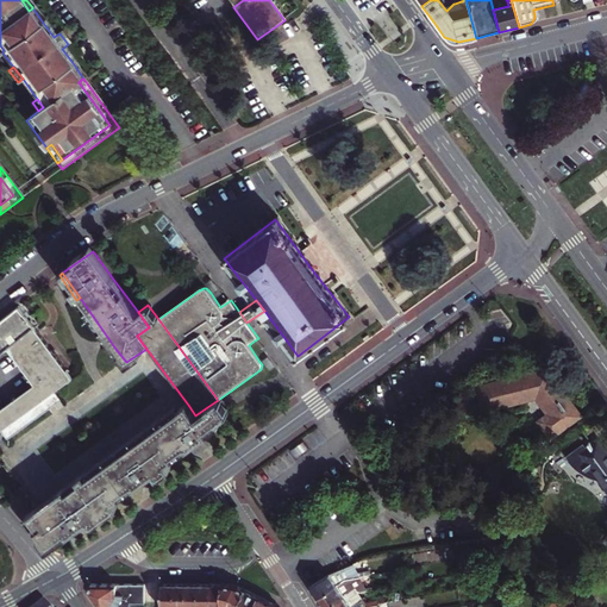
[(72,380),(32,330),(16,310),(0,321),(0,430),(7,425),(54,393),(72,380)]
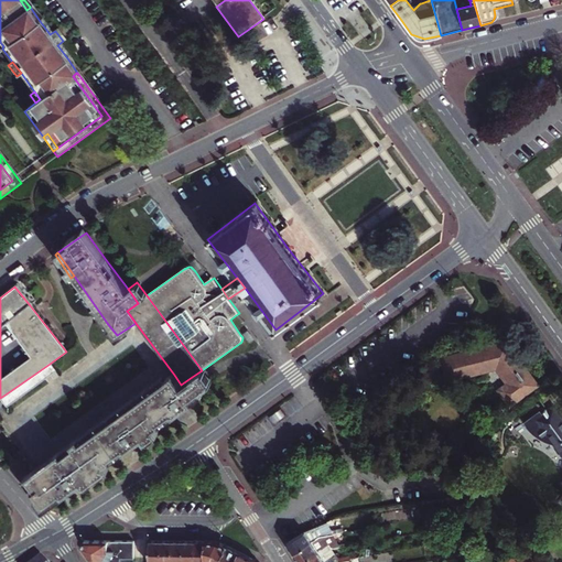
[(498,391),(509,407),(535,387),(521,369),(529,364),(521,353),(514,358),(504,344),(440,360),(445,382),(495,369),(507,386),(498,391)]
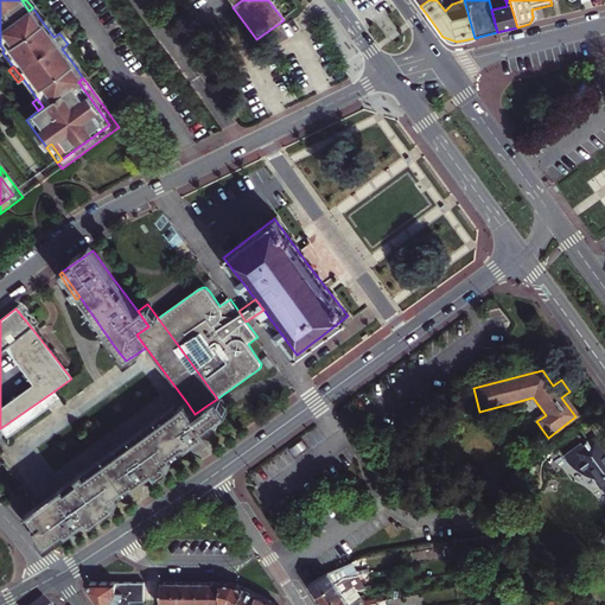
[(7,424),(13,432),(59,400),(53,392),(7,424)]
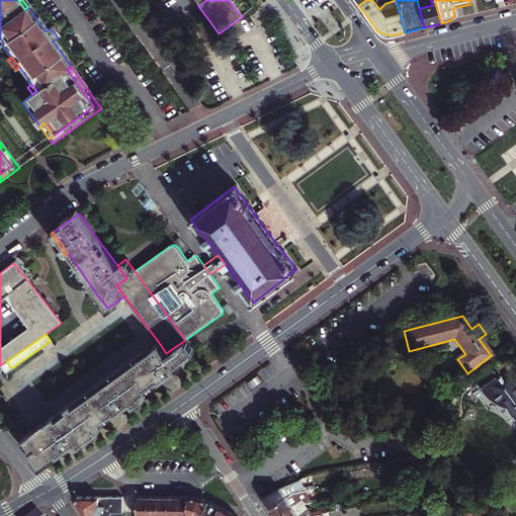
[(166,353),(160,344),(152,350),(34,433),(31,435),(25,439),(40,461),(55,451),(57,453),(75,441),(98,424),(131,402),(143,394),(168,376),(177,369),(175,366),(186,359),(183,355),(180,351),(178,349),(176,346),(166,353)]
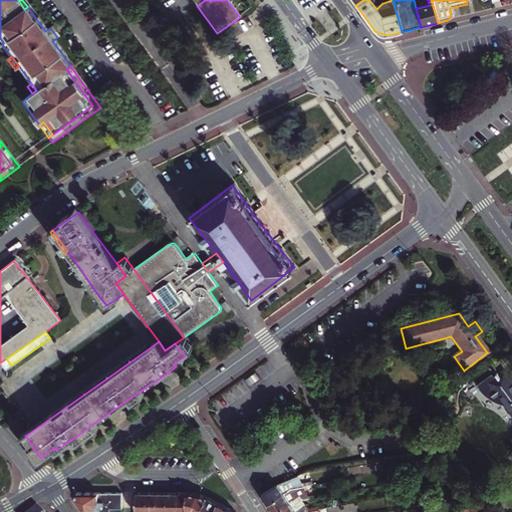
[(11,365),(6,358),(0,362),(3,366),(5,369),(11,365)]
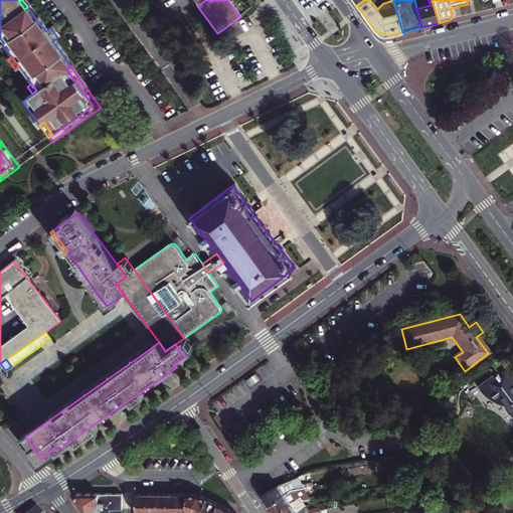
[(494,401),(498,398),(512,417),(512,385),(512,386),(503,374),(499,377),(497,375),(495,376),(497,379),(489,385),(493,391),(489,394),(494,401)]
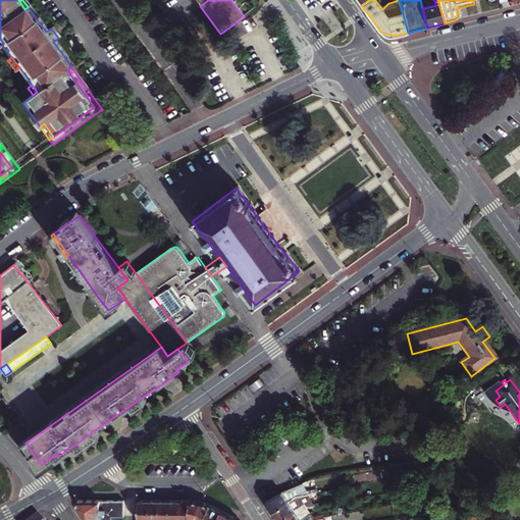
[(147,401),(144,397),(132,405),(135,409),(147,401)]
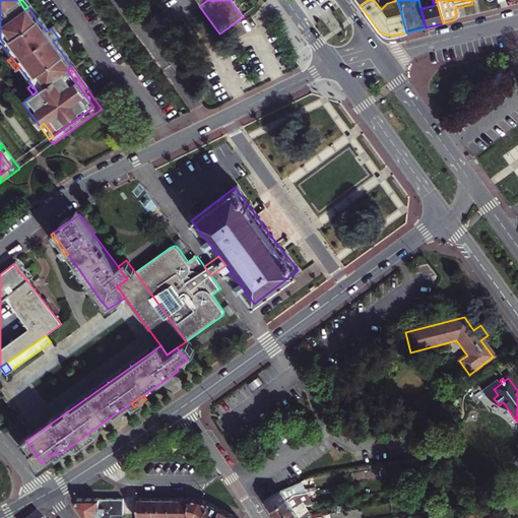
[(78,447),(102,431),(99,426),(75,443),(78,447)]
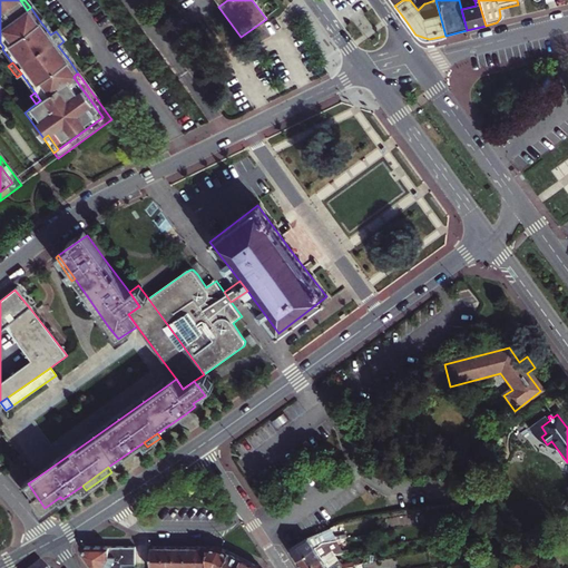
[(287,550),(294,560),(325,542),(336,541),(327,527),(287,550)]
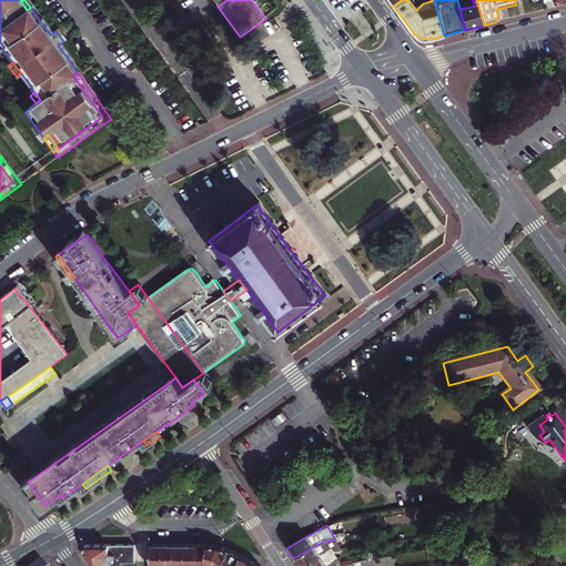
[(293,558),(297,565),(305,565),(331,551),(333,555),(343,553),(335,539),(324,541),(293,558)]
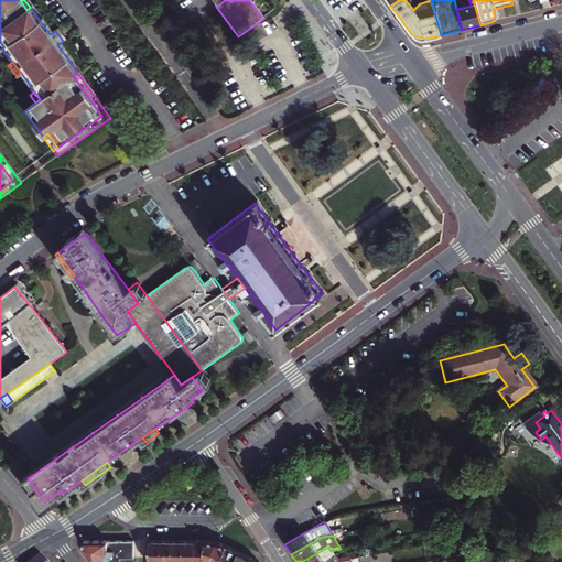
[(132,542),(117,542),(83,542),(79,549),(88,561),(101,561),(119,561),(119,560),(132,560),(132,542)]
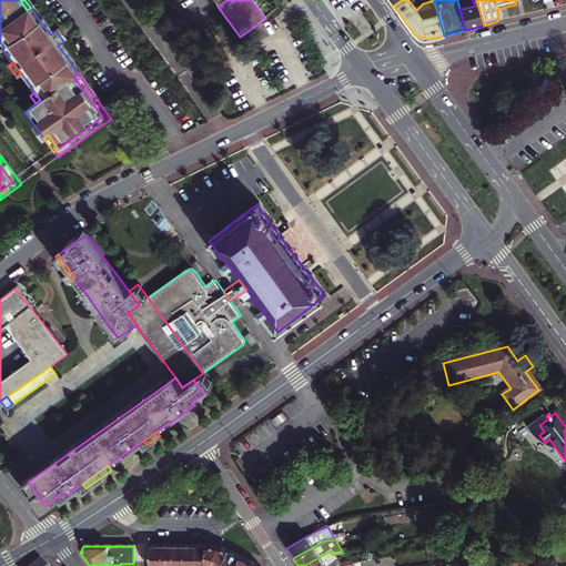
[(159,565),(159,546),(148,546),(148,564),(148,565),(159,565)]
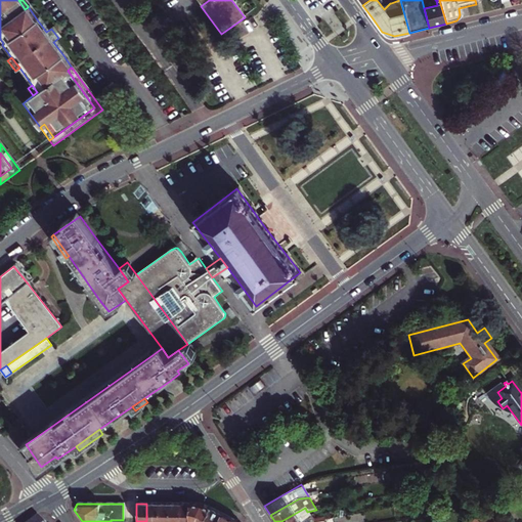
[(157,521),(157,504),(146,504),(146,521),(157,521)]
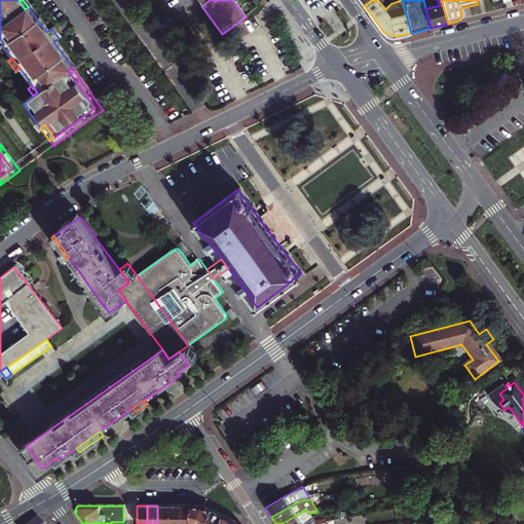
[(167,523),(167,506),(157,506),(157,523),(167,523)]
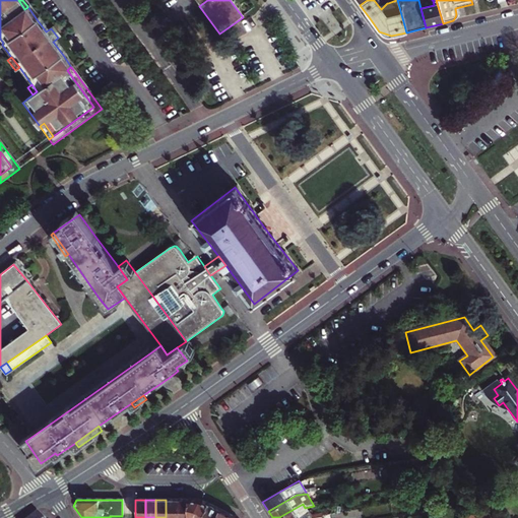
[(176,517),(176,500),(166,500),(166,517),(176,517)]
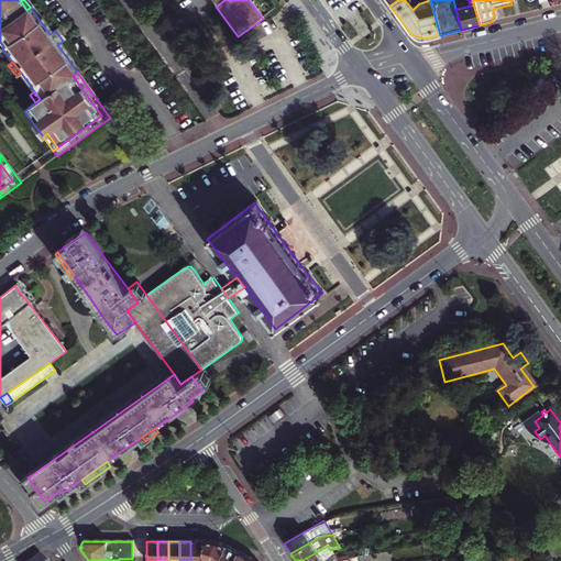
[(190,541),(190,560),(200,560),(201,542),(190,541)]
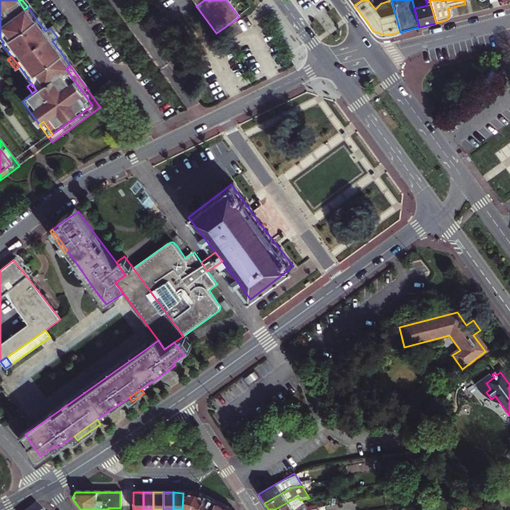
[(196,509),(203,496),(196,493),(195,493),(183,493),(182,509),(196,509)]
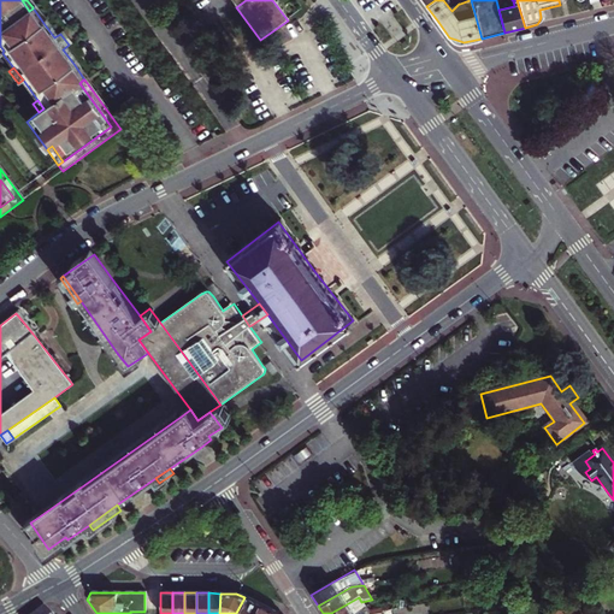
[(253,613),(258,604),(244,597),(236,613),(253,613)]
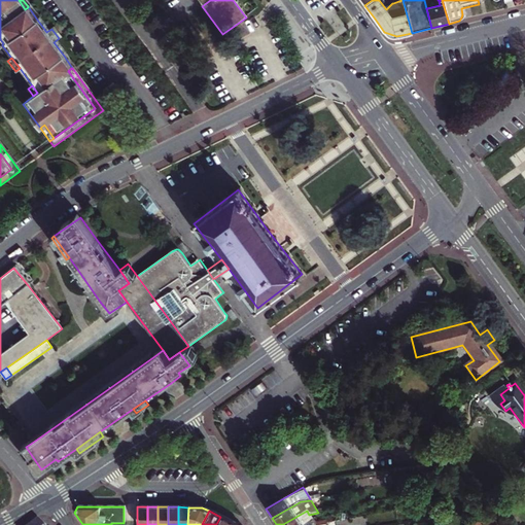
[(306,524),(313,521),(315,524),(326,524),(324,517),(312,519),(309,515),(307,511),(283,524),(306,524)]
